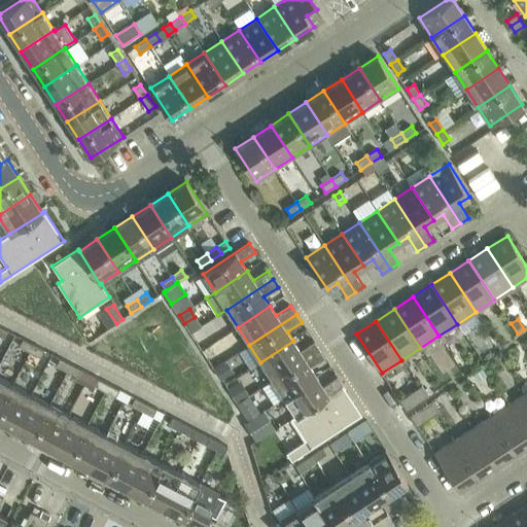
[(19,346),(30,352),(33,345),(23,339),(19,346)]
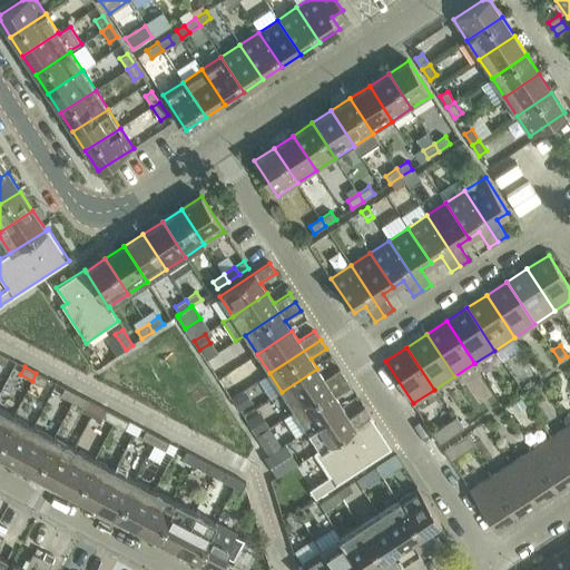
[(317,369),(282,392),(295,411),(345,377),(340,369),(324,379),(317,369)]
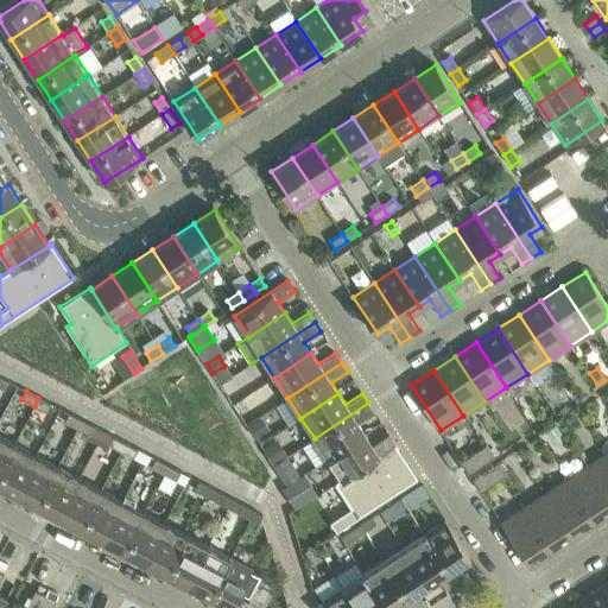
[(38,398),(35,406),(46,412),(51,404),(38,398)]
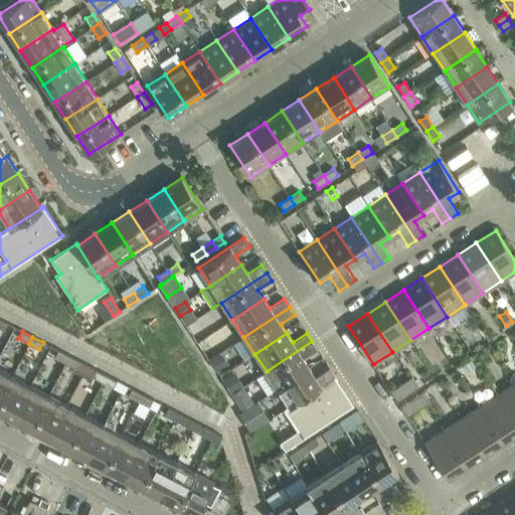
[(312,341),(267,371),(278,388),(309,367),(303,358),(317,349),(312,341)]
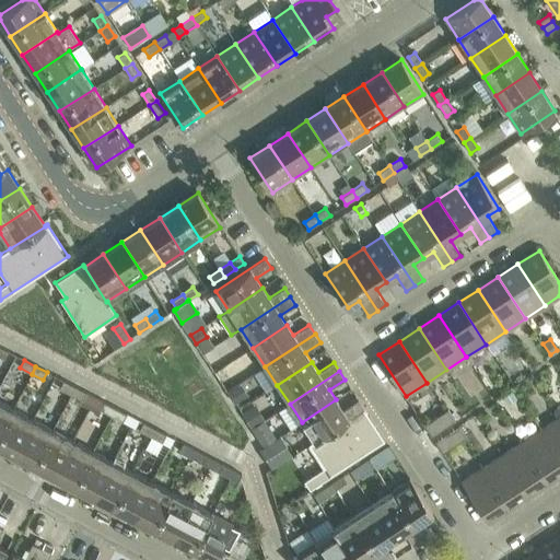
[(59,388),(71,395),(76,386),(63,381),(59,388)]
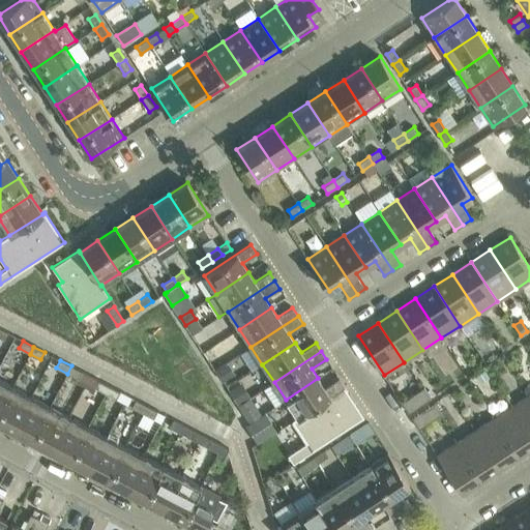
[(227,364),(215,372),(222,382),(233,375),(227,364)]
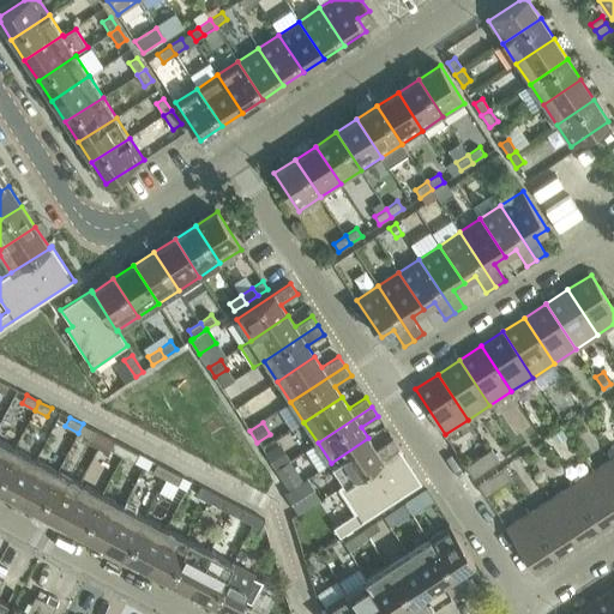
[(83,423),(78,433),(90,439),(95,431),(83,423)]
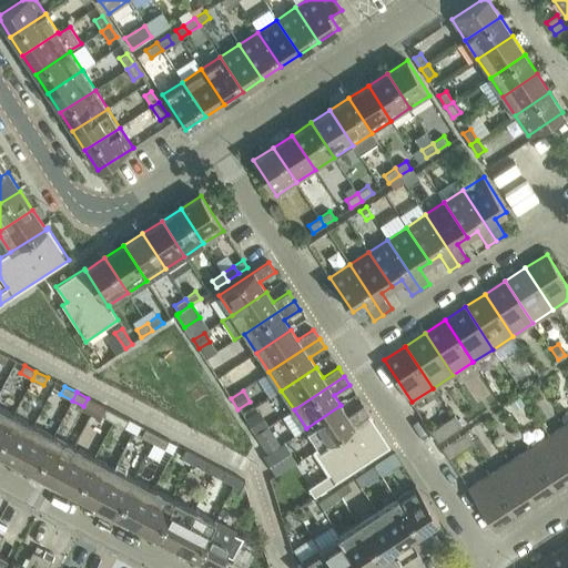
[(519,397),(509,403),(515,411),(524,404),(519,397)]
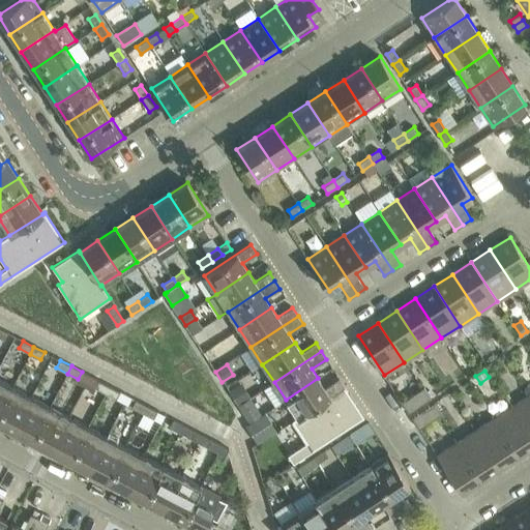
[(286,400),(297,417),(297,418),(345,387),(339,378),(324,387),(318,378),(286,400)]
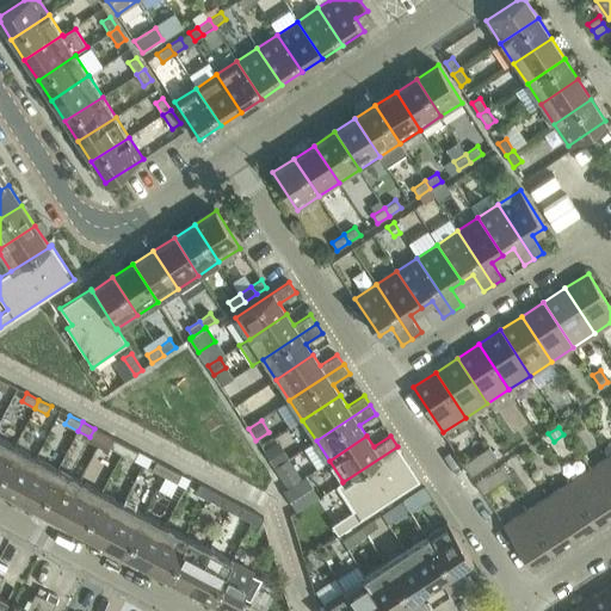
[(0,438),(0,473),(14,446),(0,438)]
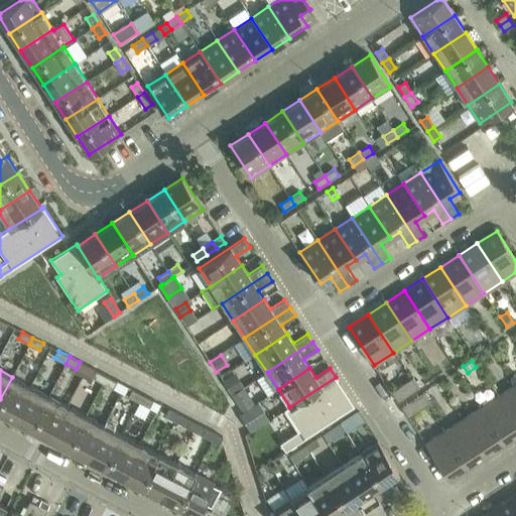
[(92,377),(102,383),(106,376),(96,370),(92,377)]
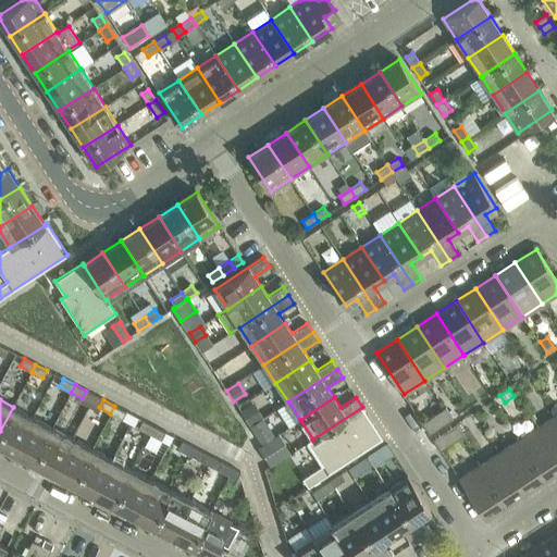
[(252,404),(239,411),(249,426),(262,418),(252,404)]
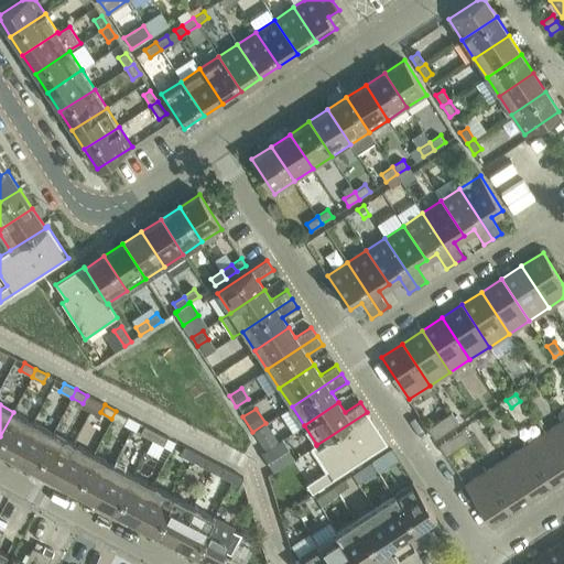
[(116,411),(111,419),(123,424),(128,416),(116,411)]
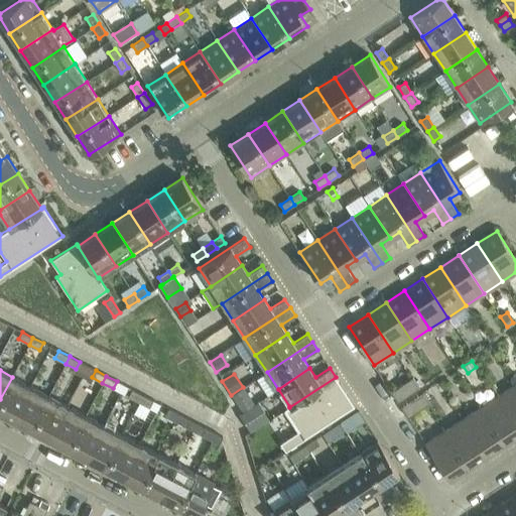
[(12,377),(0,399),(0,412),(13,419),(30,386),(12,377)]
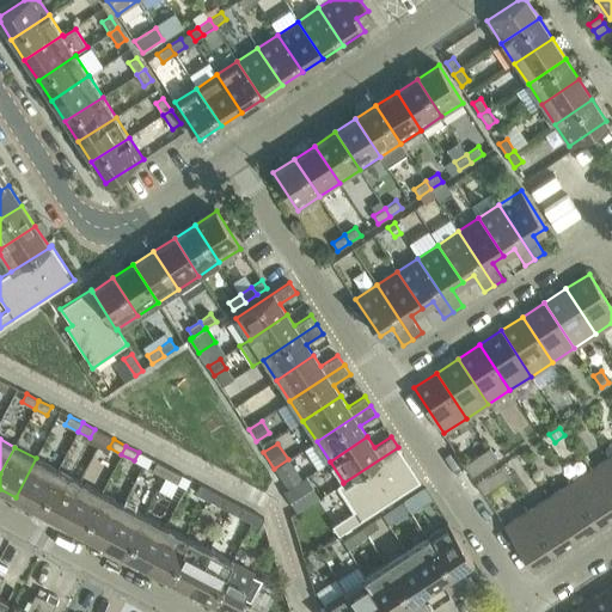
[(343,483),(343,482),(337,485),(354,512),(332,526),(338,536),(421,482),(398,447),(343,483)]
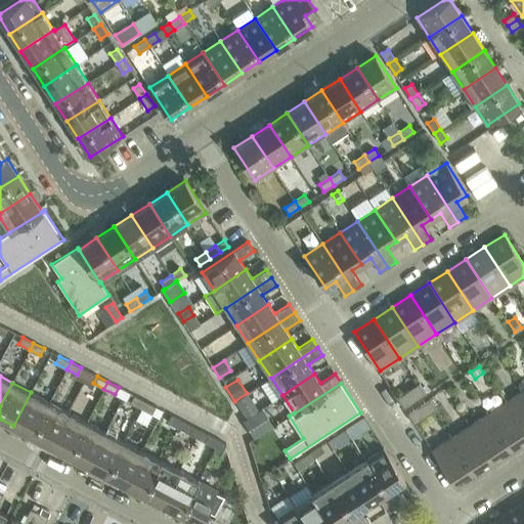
[(420,383),(413,387),(421,397),(426,393),(420,383)]
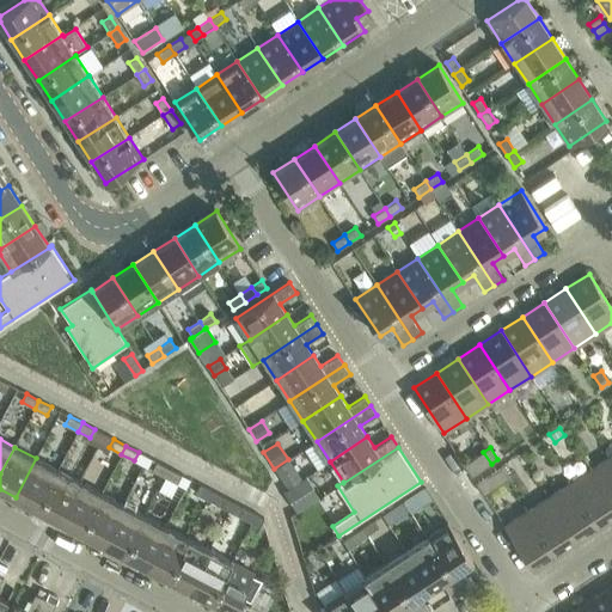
[(483,452),(477,456),(485,469),(491,464),(483,452)]
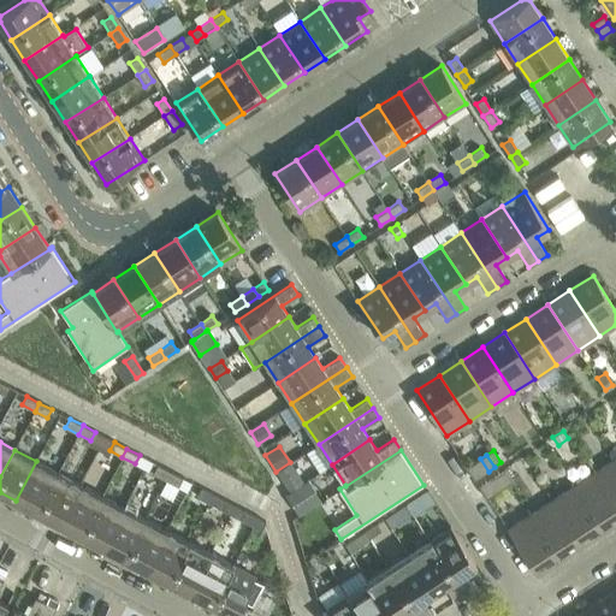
[(615,457),(596,472),(615,502),(615,457)]
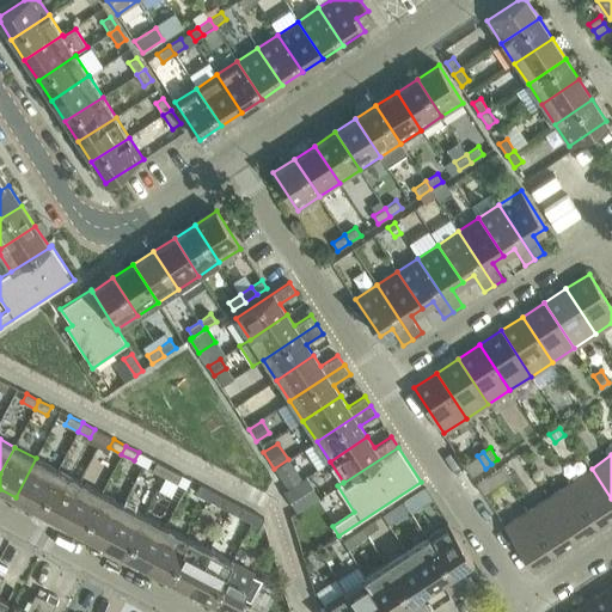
[(477,456),(470,460),(478,472),(485,469),(477,456)]
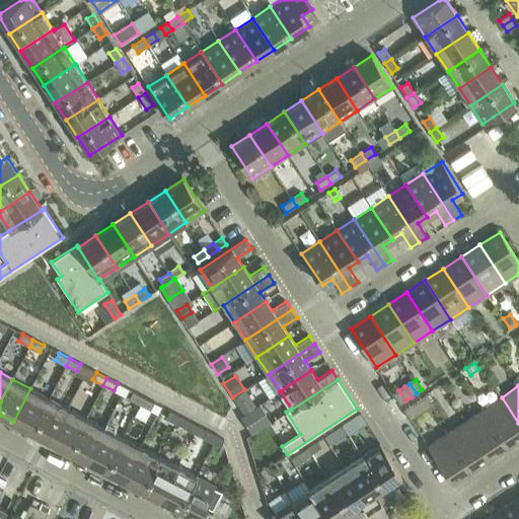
[(30,388),(13,422),(31,432),(49,398),(30,388)]
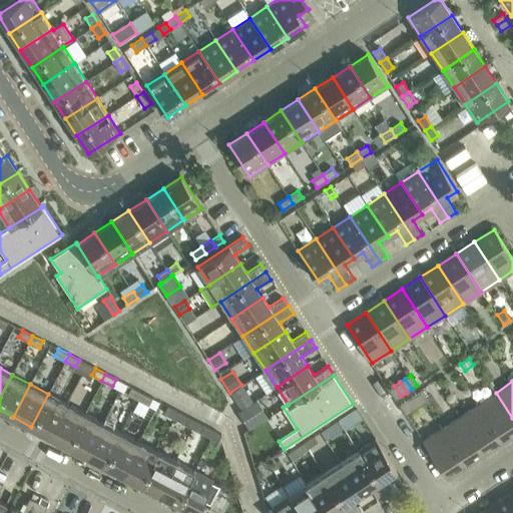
[(241,385),(229,393),(233,399),(241,410),(252,402),(241,385)]
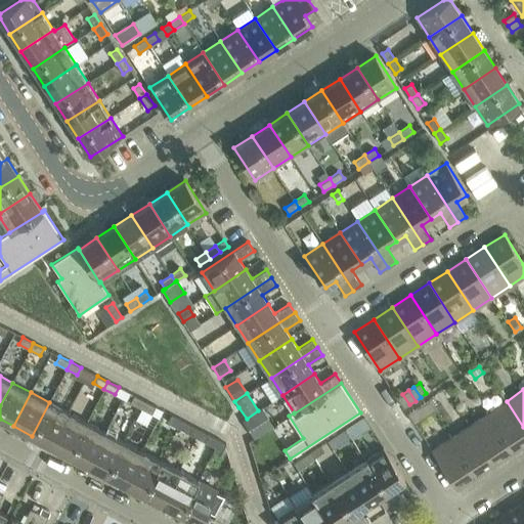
[(409,404),(402,394),(397,397),(404,408),(409,404)]
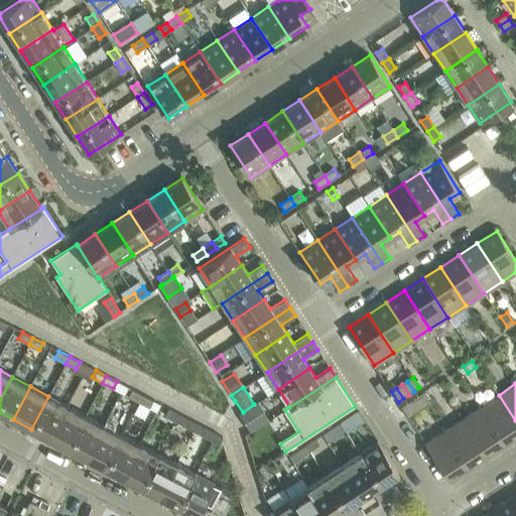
[(128,396),(138,402),(142,395),(132,389),(128,396)]
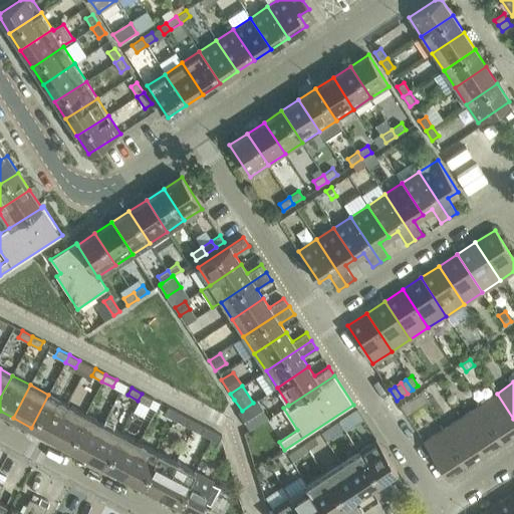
[(422,391),(416,395),(423,405),(429,402),(422,391)]
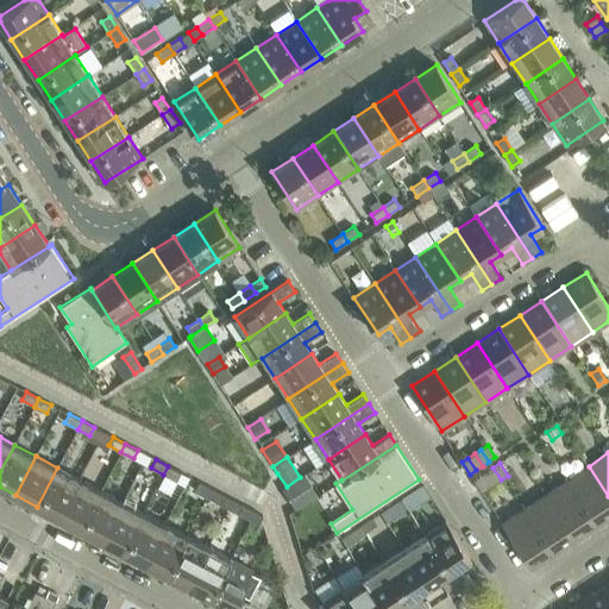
[(168,466),(163,475),(176,481),(181,472),(168,466)]
